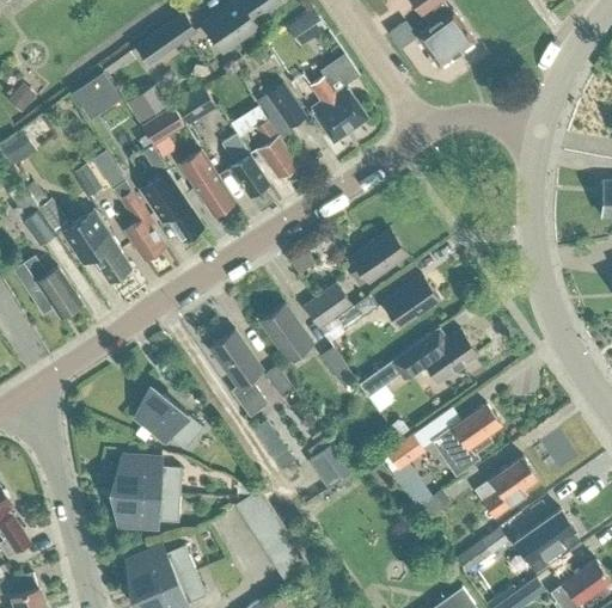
[(280,1),(277,0),(236,0),(202,24),(222,53),(258,28),(252,20),(280,1)]
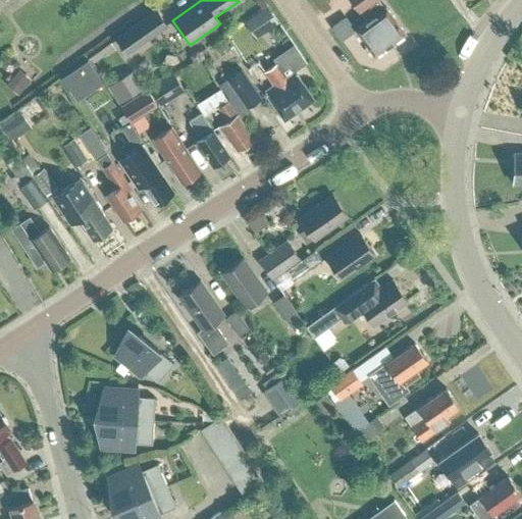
[(385,8),(378,0),(349,0),(359,13),(366,22),(355,31),(373,56),(405,34),(386,8),(385,8)]
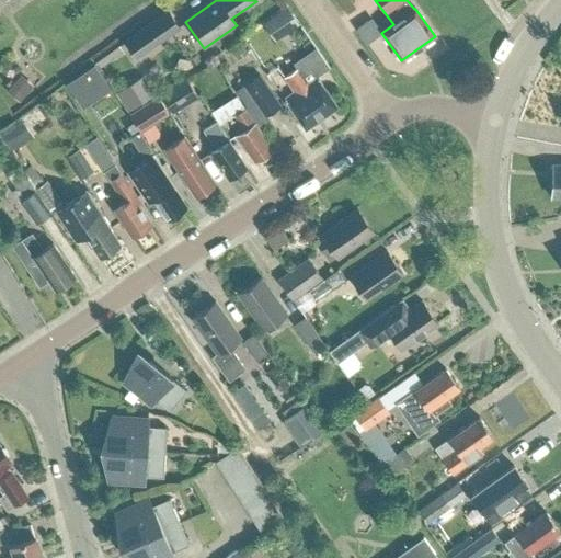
[(261,25),(274,43),(297,26),(284,9),(261,25)]
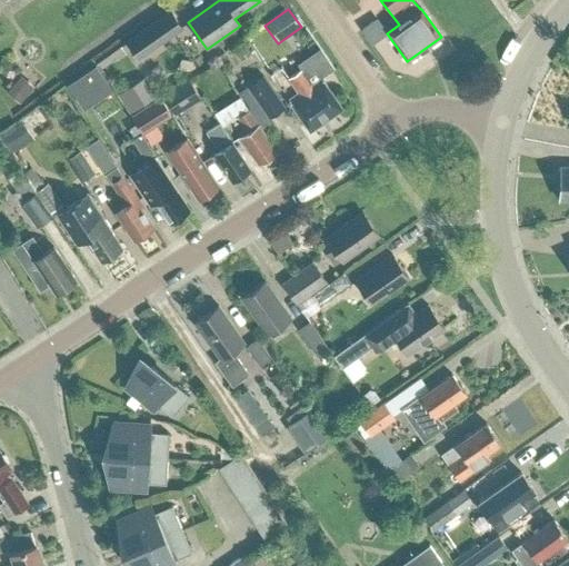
[(125,42),(138,61),(182,30),(169,11),(125,42)]
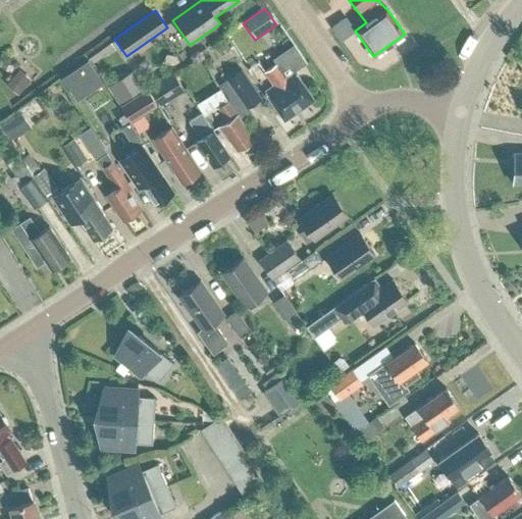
[(184,52),(175,56),(178,62),(186,58),(184,52)]
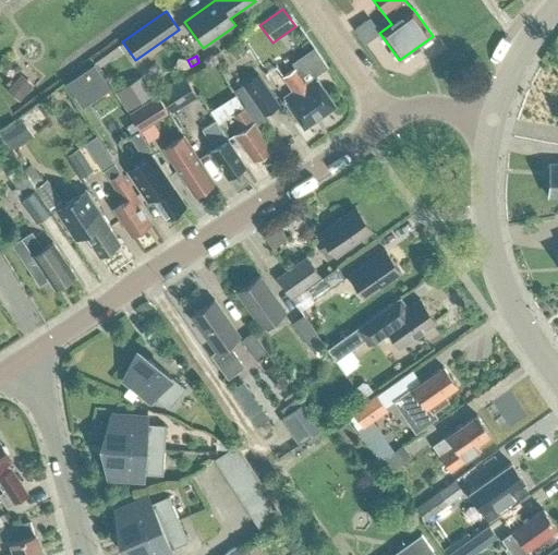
[(65,85),(79,105),(106,86),(93,67),(65,85)]
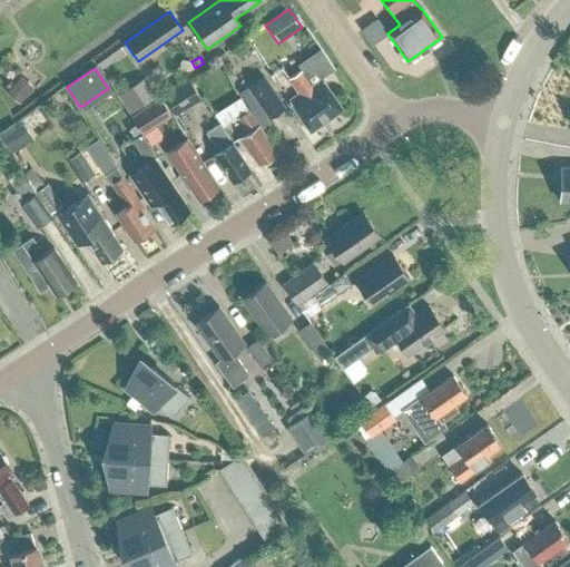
[(310,133),(342,109),(321,79),(312,86),(302,71),(288,80),(298,95),(288,101),(310,133)]
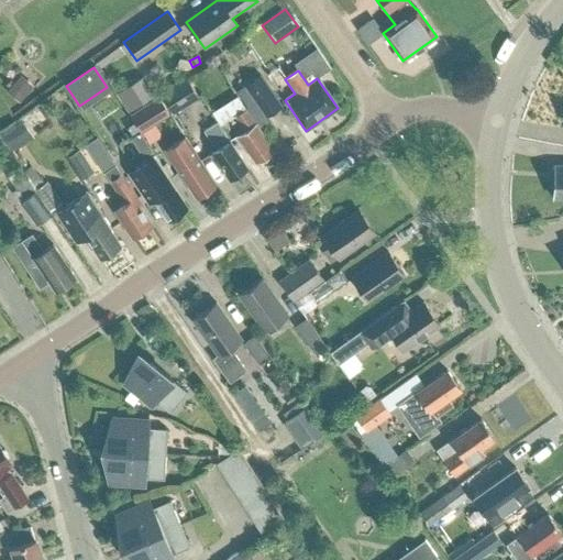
[(6,91),(19,103),(33,87),(20,75),(6,91)]
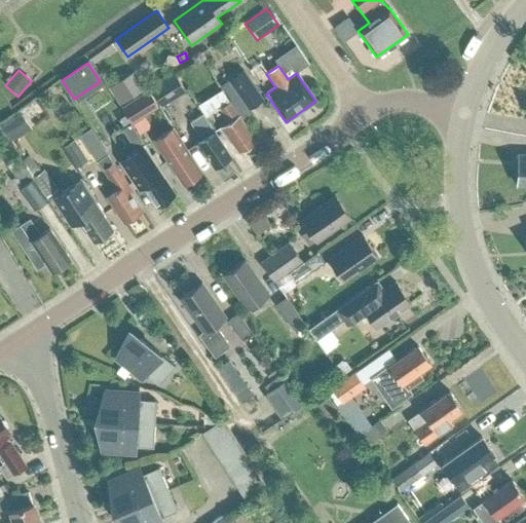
[(230,78),(224,82),(242,110),(249,106),(261,99),(247,77),(241,70),(230,78)]
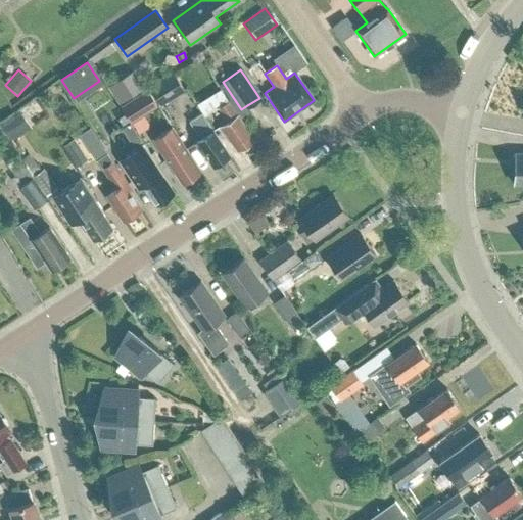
[(119,105),(143,89),(132,72),(107,88),(119,105)]
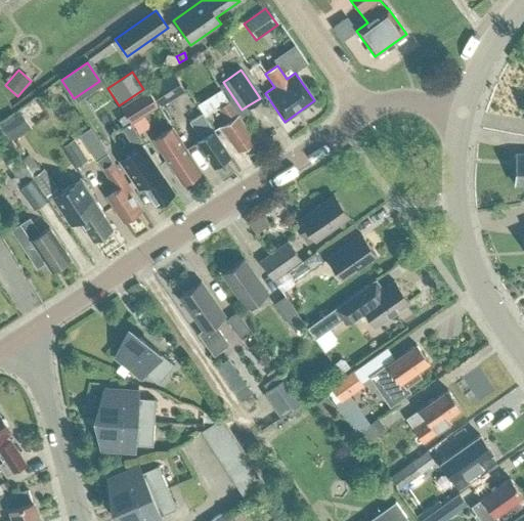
[(160,109),(185,92),(173,75),(148,91),(160,109)]
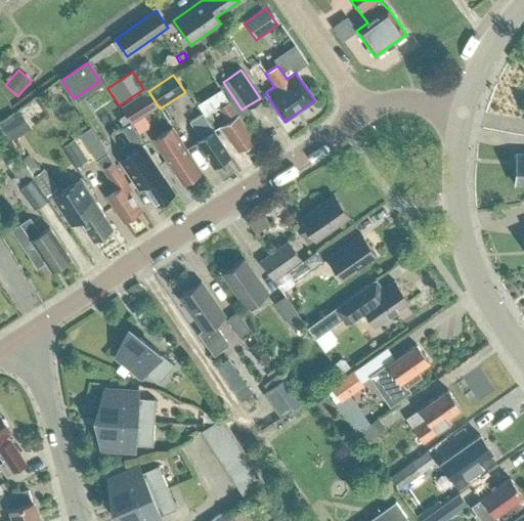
[(120,109),(130,125),(157,107),(146,91),(120,109)]
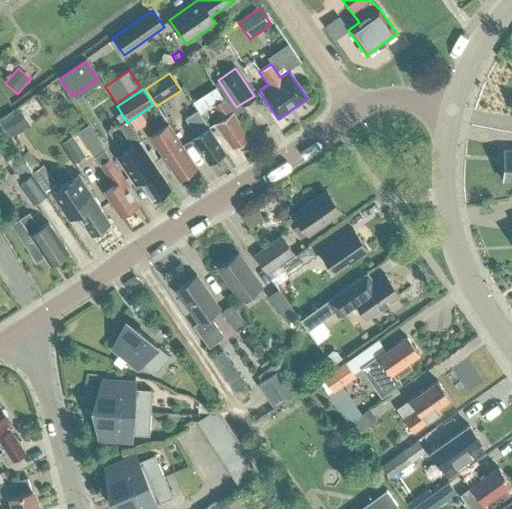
[(231,148),(248,137),(223,100),(213,107),(222,120),(215,124),(231,148)]
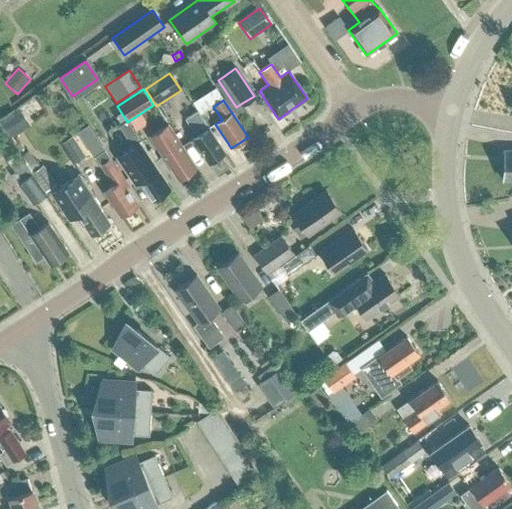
[(207,164),(224,153),(197,112),(186,119),(195,132),(189,137),(207,164)]
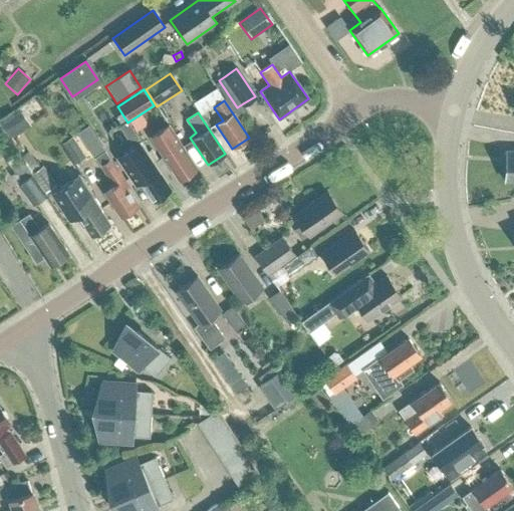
[(167,124),(158,131),(149,137),(178,181),(182,179),(185,180),(189,177),(190,174),(196,169),(167,124)]
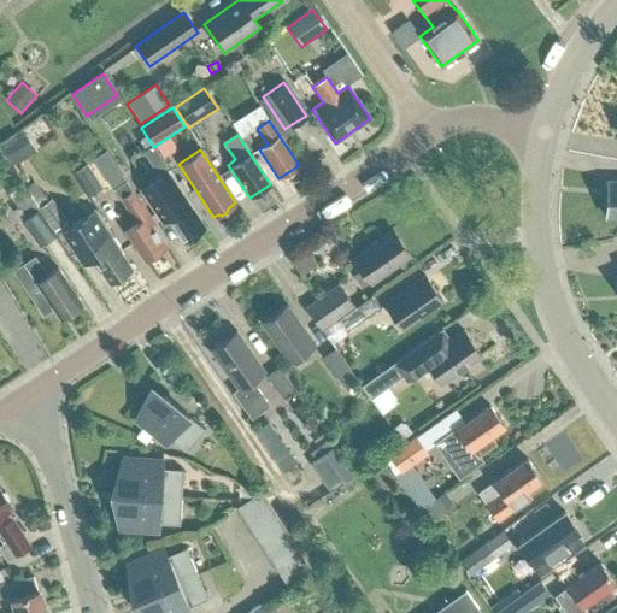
[(141,155),(130,160),(137,178),(148,174),(141,155)]
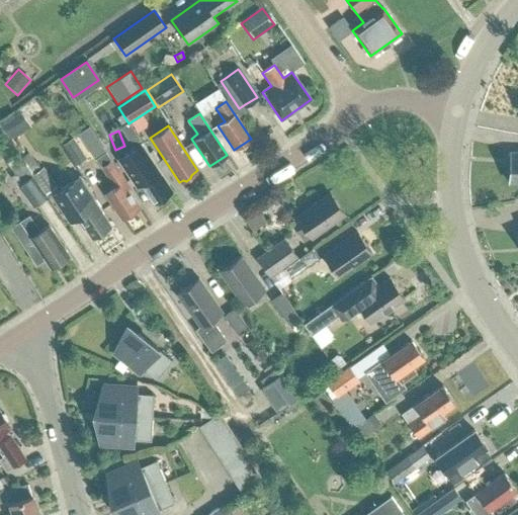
[(123,156),(116,161),(135,188),(139,185),(151,203),(154,201),(156,202),(164,197),(164,195),(170,191),(160,175),(162,174),(158,169),(142,144),(134,149),(123,156)]
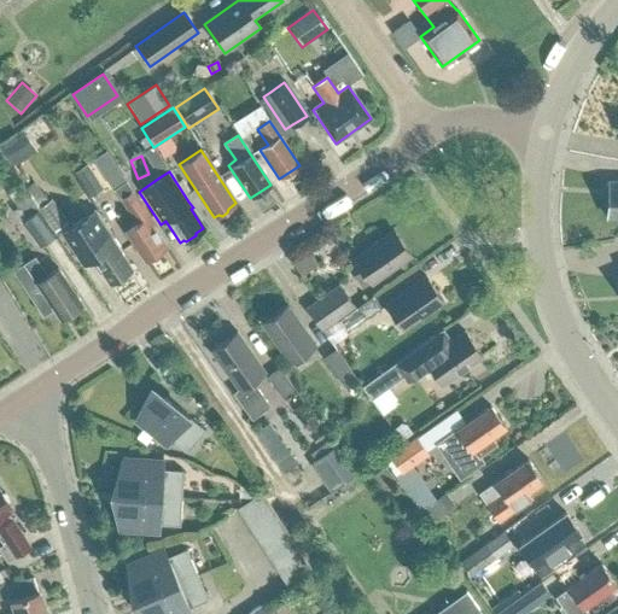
[(155,226),(130,188),(126,181),(114,189),(136,224),(126,232),(145,262),(147,261),(151,262),(156,258),(156,255),(165,249),(152,227),(155,226)]
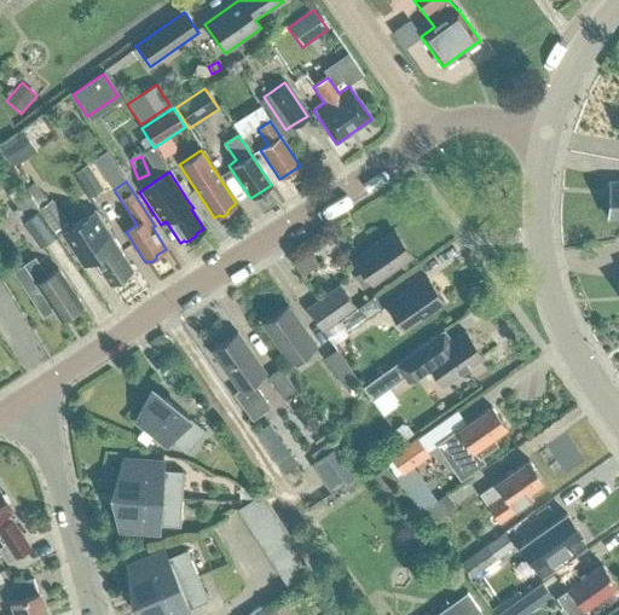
[(618,183),(608,183),(608,184),(606,184),(606,218),(607,218),(607,219),(618,218),(618,183)]
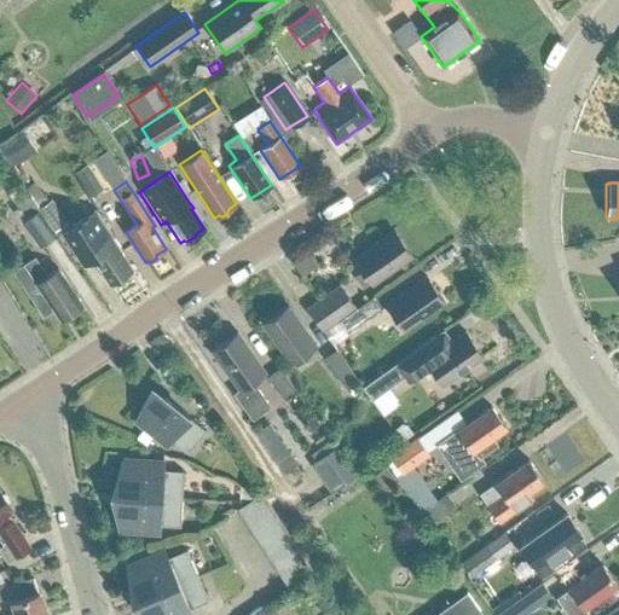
[(55,233),(68,224),(51,201),(47,203),(41,193),(34,185),(25,190),(32,199),(55,233)]
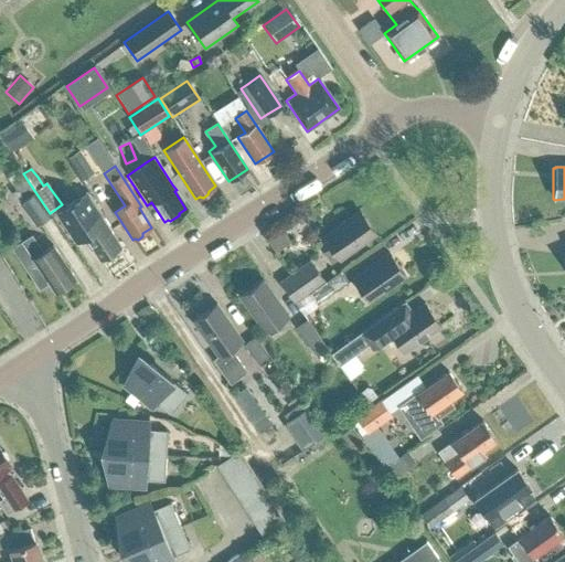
[(52,215),(23,173),(22,175),(20,171),(8,179),(23,201),(22,202),(36,225),(48,218),(32,195),(34,193),(51,216),(52,215)]
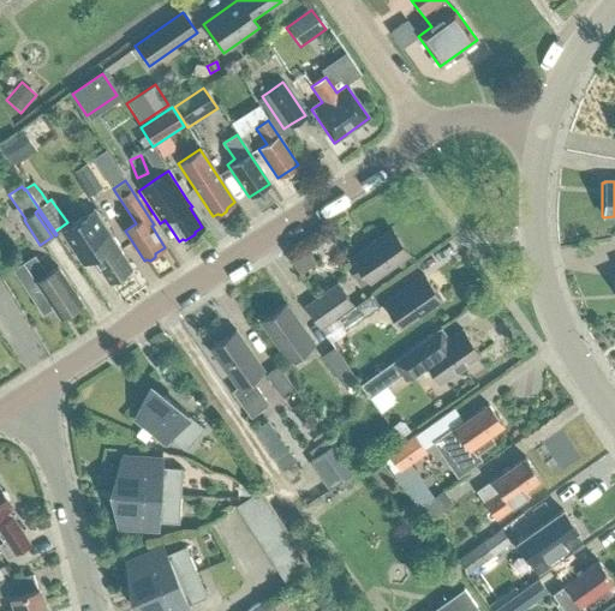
[(121,251),(95,211),(71,228),(84,246),(75,252),(82,264),(91,258),(109,285),(112,283),(114,285),(119,281),(120,279),(131,270),(119,252),(121,251)]
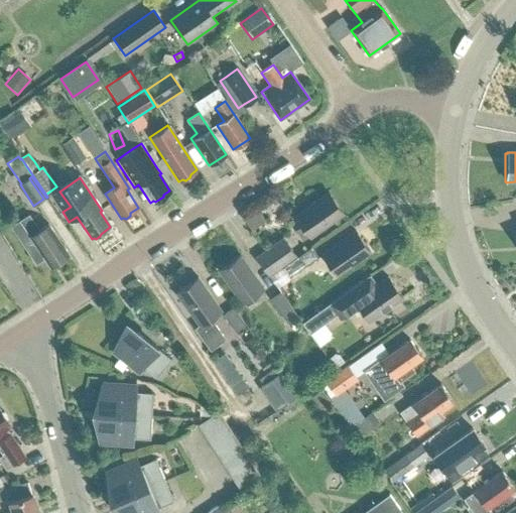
[(310,238),(344,215),(329,194),(295,218),(301,227),(294,232),(301,242),(308,237),(310,238)]
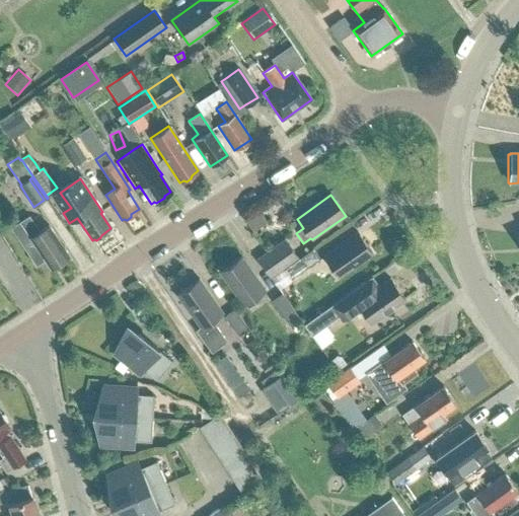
[(28,217),(19,223),(11,229),(35,266),(45,261),(50,269),(69,256),(49,226),(39,232),(28,217)]
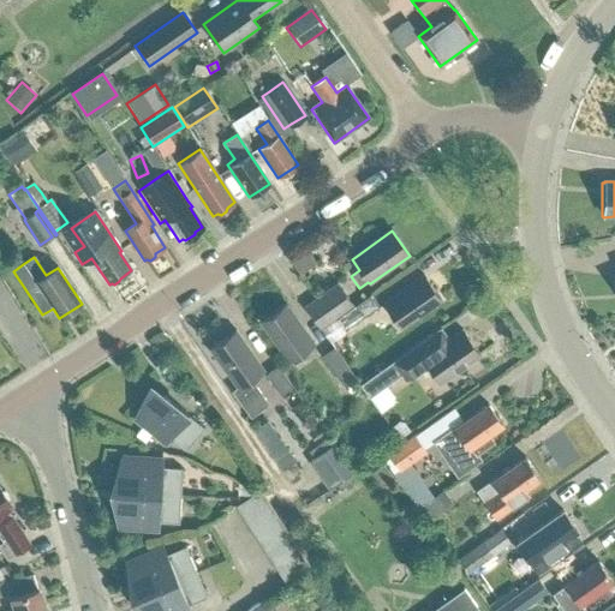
[(401,329),(441,301),(424,276),(383,304),(401,329)]
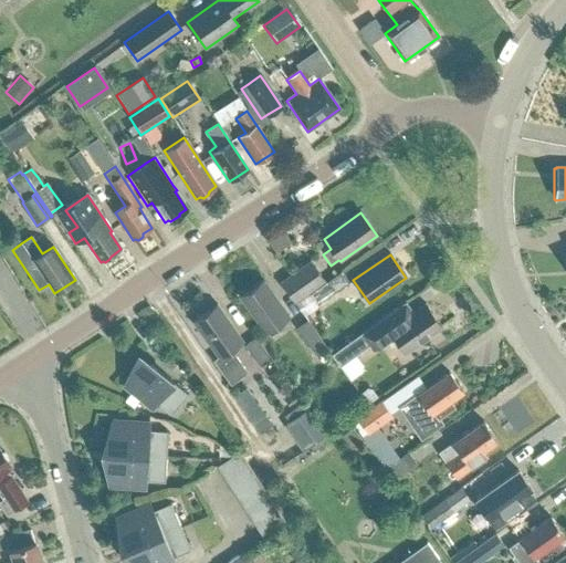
[(308,295),(325,283),(310,261),(279,283),(294,305),(308,295)]
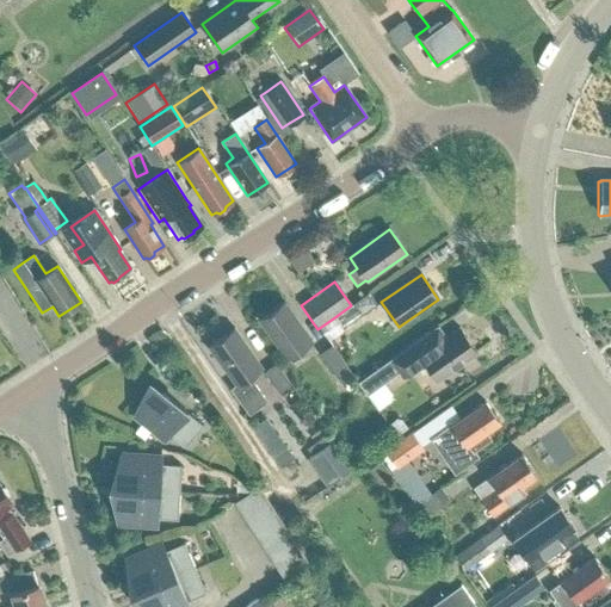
[(368,293),(351,305),(333,319),(341,330),(377,305),(368,293)]
